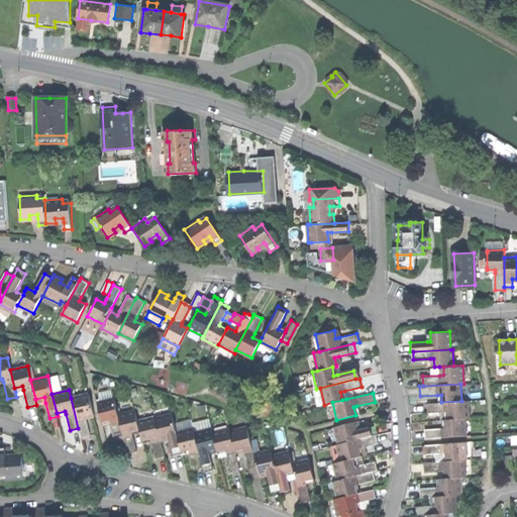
[(87,394),(71,398),(78,428),(80,436),(89,434),(85,417),(84,413),(92,412),(87,394)]
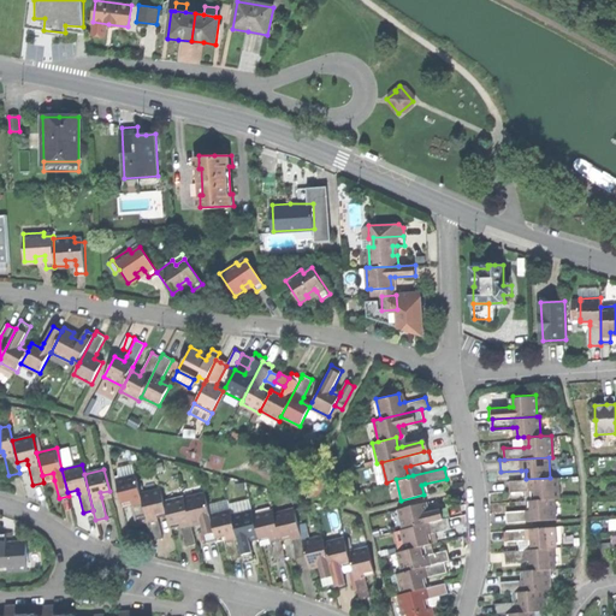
[(49,481),(54,480),(53,473),(42,475),(43,483),(49,481)]
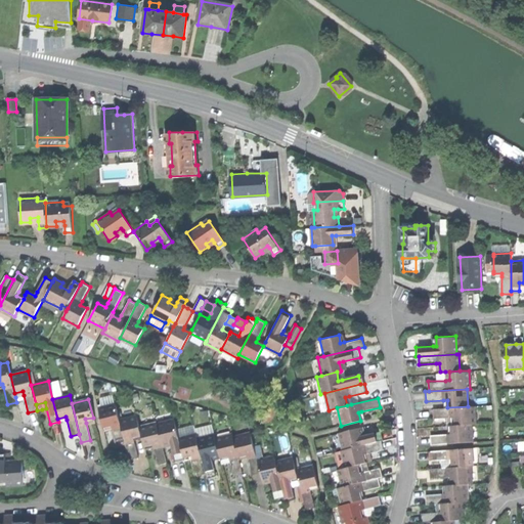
[(115,403),(97,407),(102,427),(112,424),(112,428),(117,445),(125,442),(119,419),(115,403)]
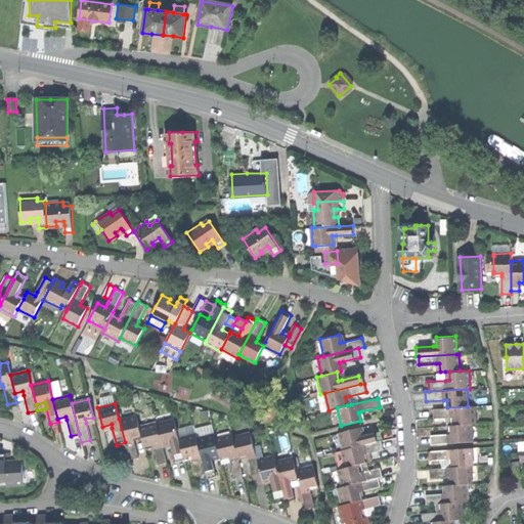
[(475,406),(468,406),(447,407),(444,407),(433,408),(433,418),(450,417),(454,417),(455,425),(472,424),(476,423),(475,406)]
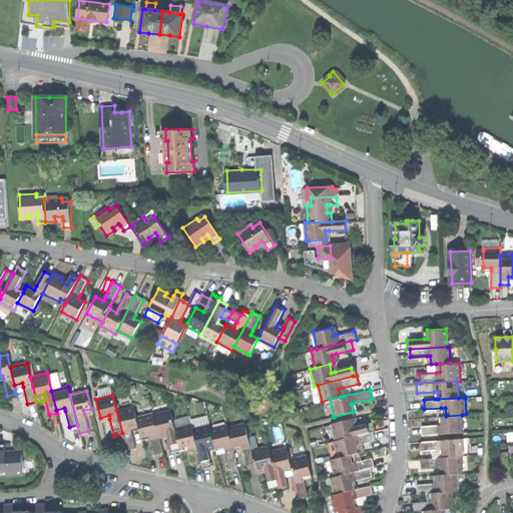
[(133,406),(116,410),(122,433),(126,450),(135,447),(131,430),(130,427),(137,425),(136,417),(133,406)]
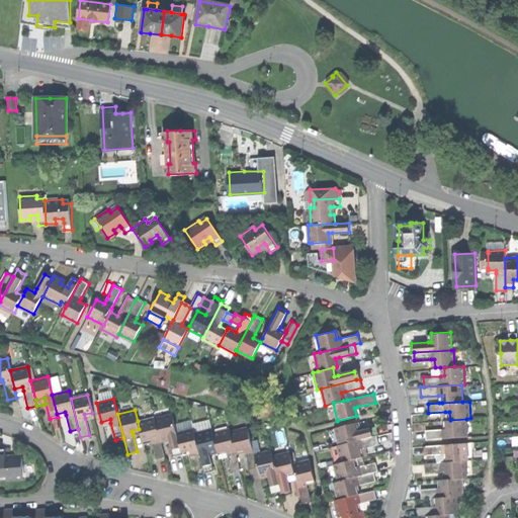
[(171,414),(154,419),(159,438),(167,436),(168,439),(173,457),(181,455),(180,452),(176,433),(171,414)]
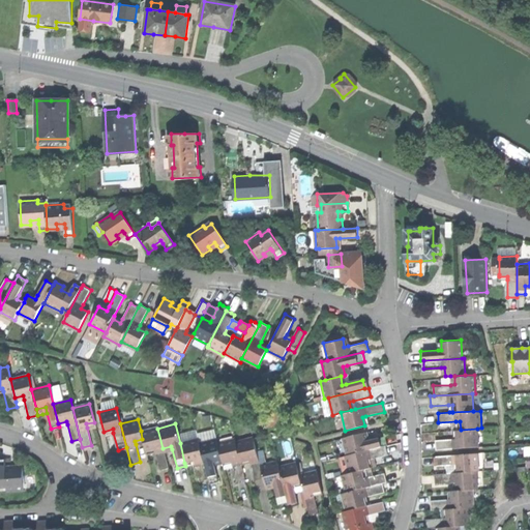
[(157,427),(141,431),(142,439),(143,442),(145,450),(155,448),(156,452),(160,469),(168,467),(164,451),(163,448),(157,429),(157,427)]
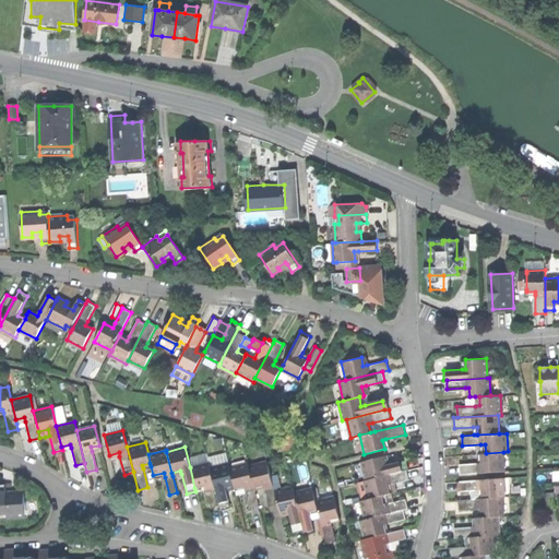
[(504,471),(503,452),(486,453),(482,453),(482,462),(477,463),(460,464),(461,474),(504,471)]
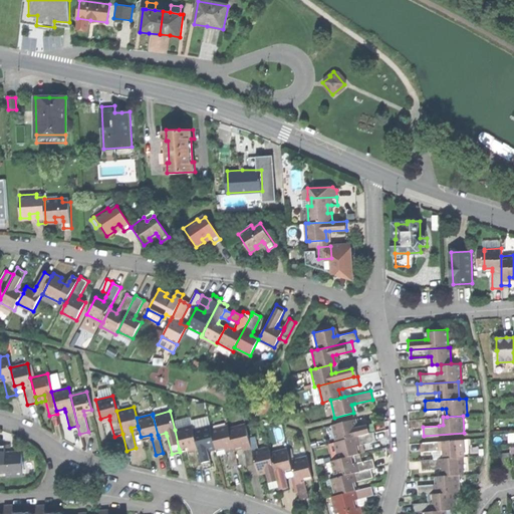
[(350,421),(331,425),(335,442),(373,433),(375,432),(373,424),(356,428),(352,429),(350,421)]
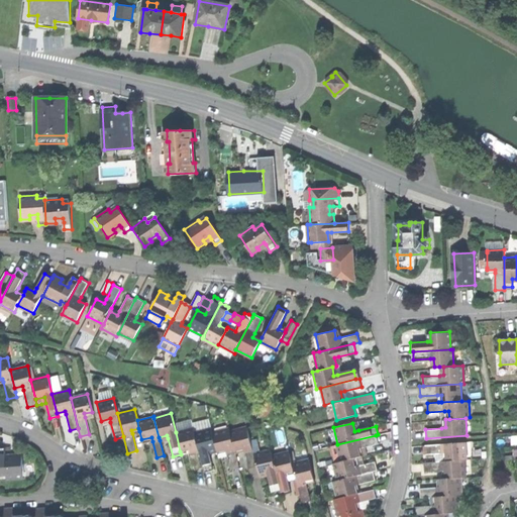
[(193,427),(176,432),(180,451),(187,449),(188,452),(192,470),(203,467),(194,432),(193,427)]
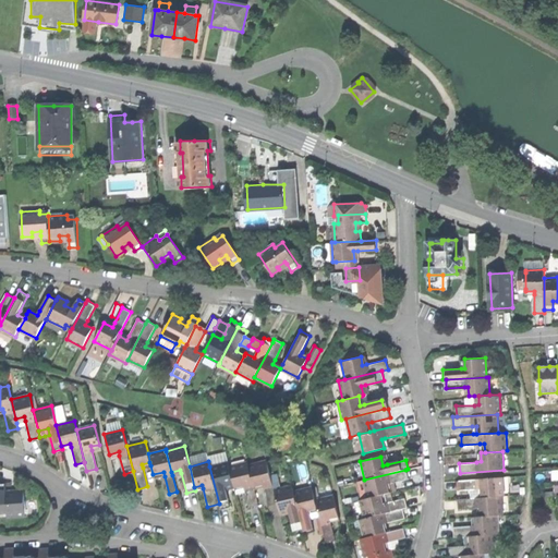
[(228,462),(209,466),(219,504),(220,509),(229,507),(225,489),(223,485),(232,483),(229,468),(228,462)]
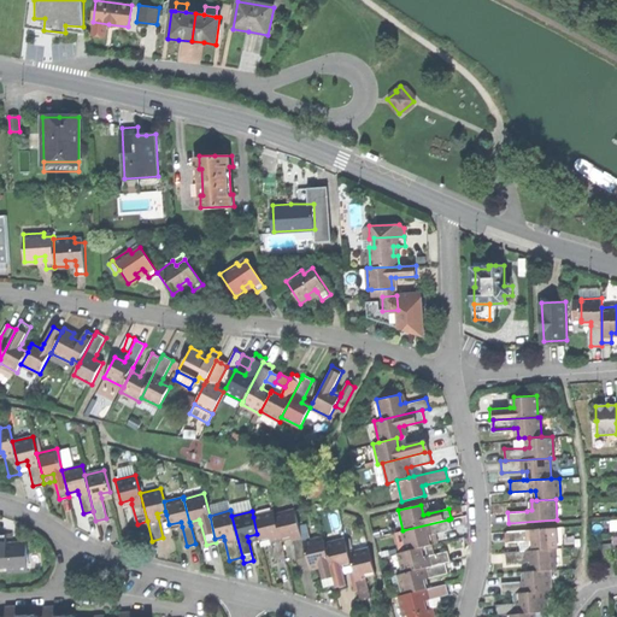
[(272,511),(253,517),(257,534),(258,539),(269,536),(270,541),(275,560),(285,558),(281,542),(280,538),(274,516),(272,511)]
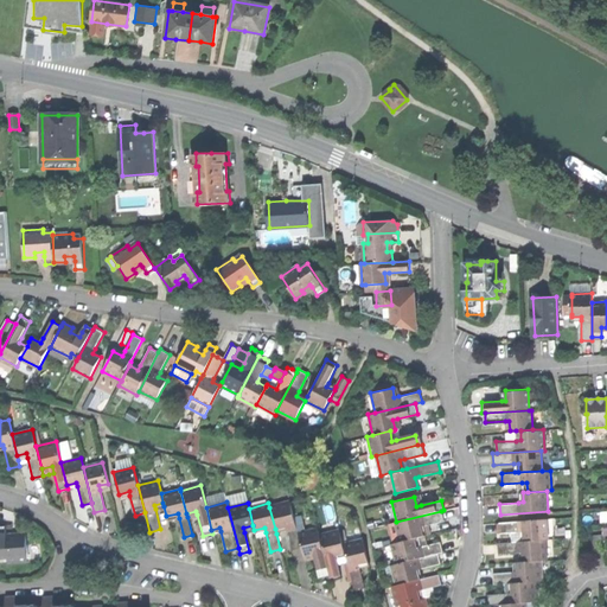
[(289,503),(269,508),(275,529),(285,526),(286,531),(291,550),(300,548),(296,534),(289,503)]
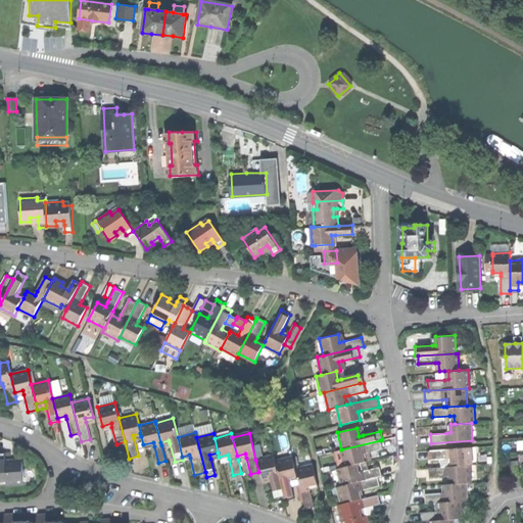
[(382,449),(380,440),(341,449),(339,449),(343,467),(355,464),(360,463),(364,462),(362,454),(366,453),(382,449)]
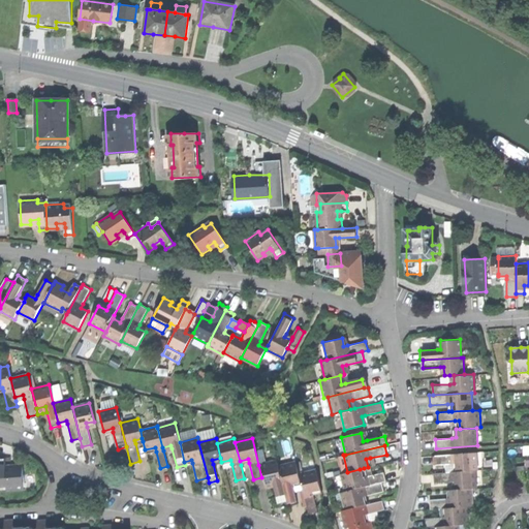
[(475,453),(434,455),(435,465),(454,463),(458,463),(458,471),(474,470),(477,470),(475,453)]
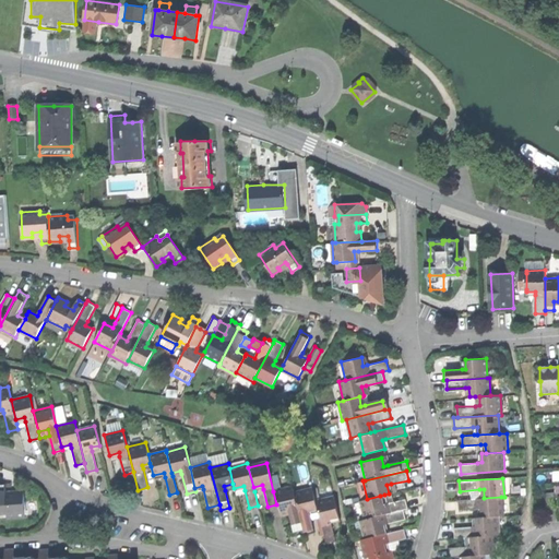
[(6,486),(0,486),(0,514),(6,514),(6,518),(25,518),(24,492),(13,492),(13,497),(6,497),(6,492),(6,486)]
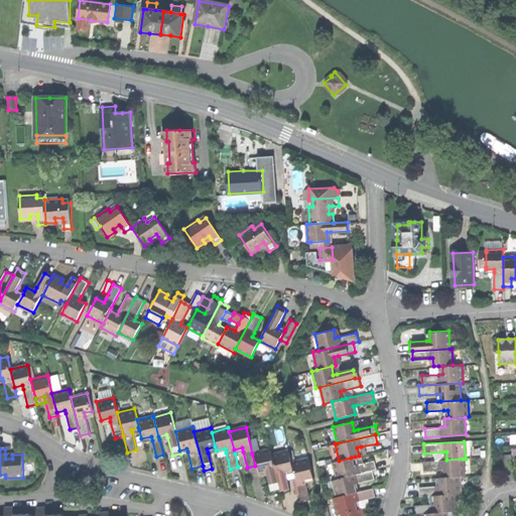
[(270,449),(252,454),(255,466),(257,473),(265,471),(266,475),(270,491),(279,489),(271,456),(270,449)]
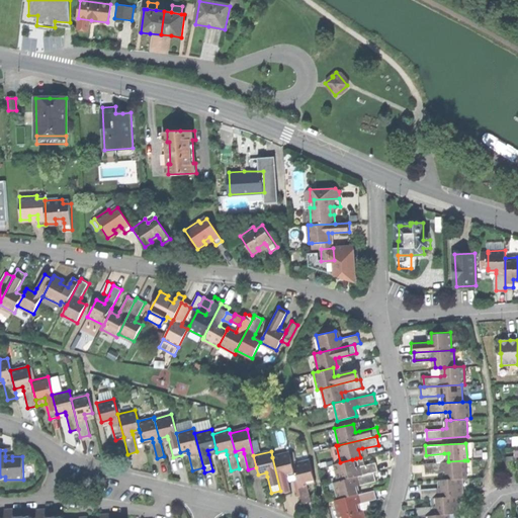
[(289,453),(272,457),(280,491),(281,497),(291,495),(286,478),(285,473),(293,471),(292,465),(289,453)]
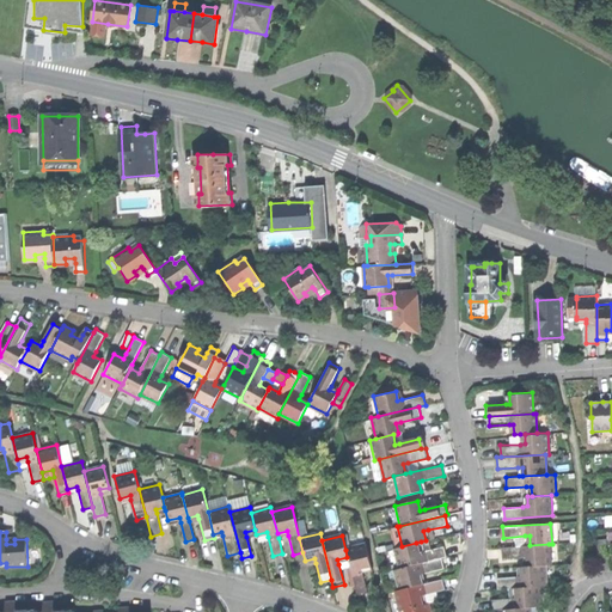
[(418,554),(416,543),(402,546),(393,549),(398,569),(439,560),(445,558),(442,548),(429,551),(423,552),(418,554)]
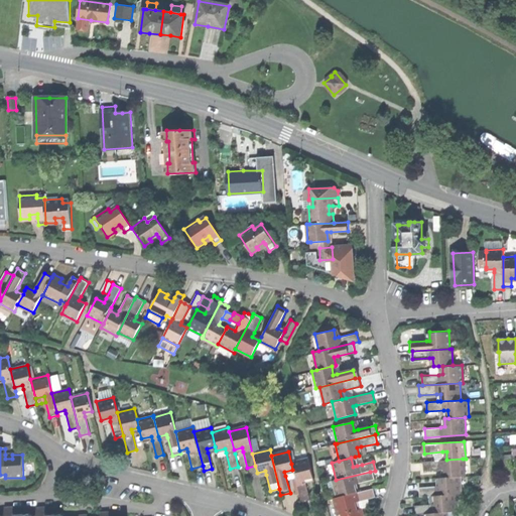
[(464,476),(463,459),(446,460),(442,460),(422,462),(423,471),(441,470),(444,469),(445,477),(460,477),(464,476)]
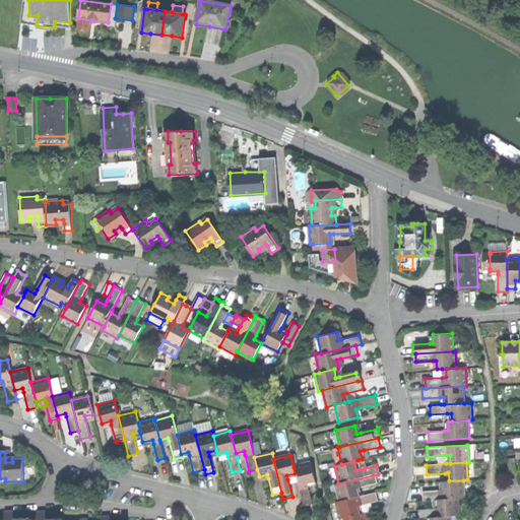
[(310,463),(294,467),(295,473),(296,477),(303,506),(312,504),(308,488),(307,483),(314,481),(310,463)]
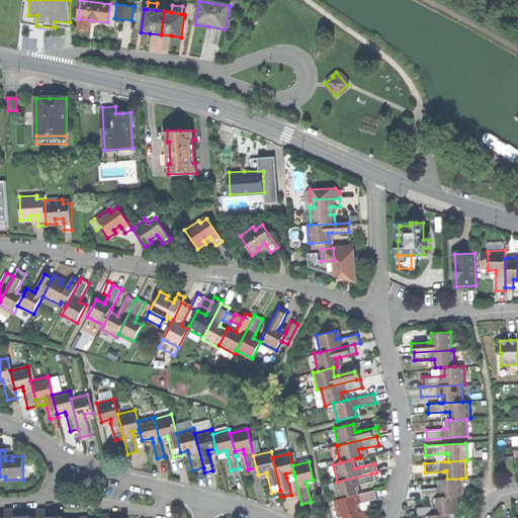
[(373,482),(371,473),(337,482),(333,483),(336,500),(355,495),(353,487),(357,486),(373,482)]
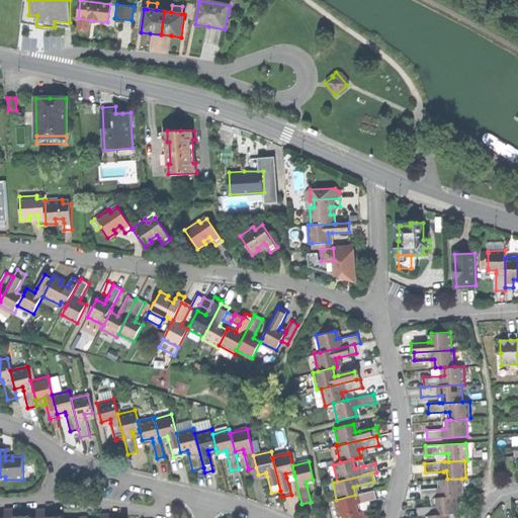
[(462,497),(461,479),(447,479),(444,480),(441,480),(441,489),(438,489),(421,490),(421,499),(433,499),(437,498),(456,497),(462,497)]
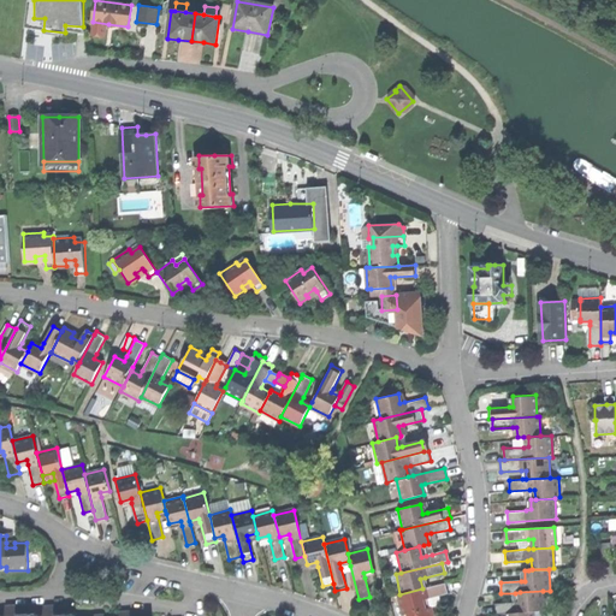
[(88,570),(88,586),(96,586),(98,572),(88,570)]
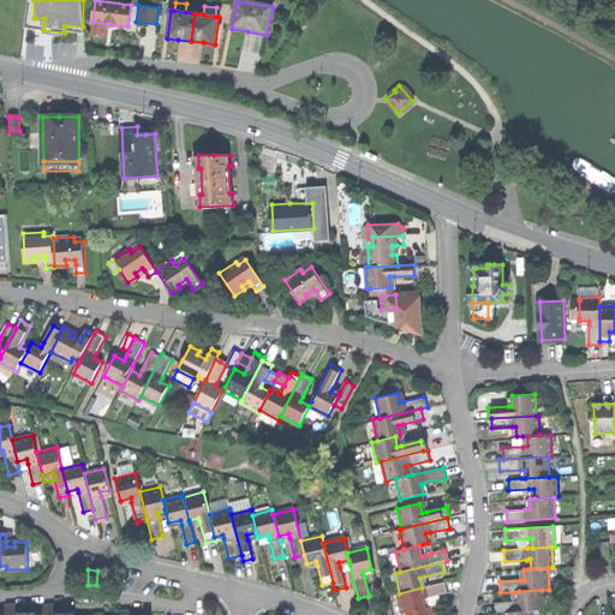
[(443,583),(427,586),(422,587),(399,593),(396,593),(400,614),(424,608),(422,598),(425,598),(446,593),(443,583)]
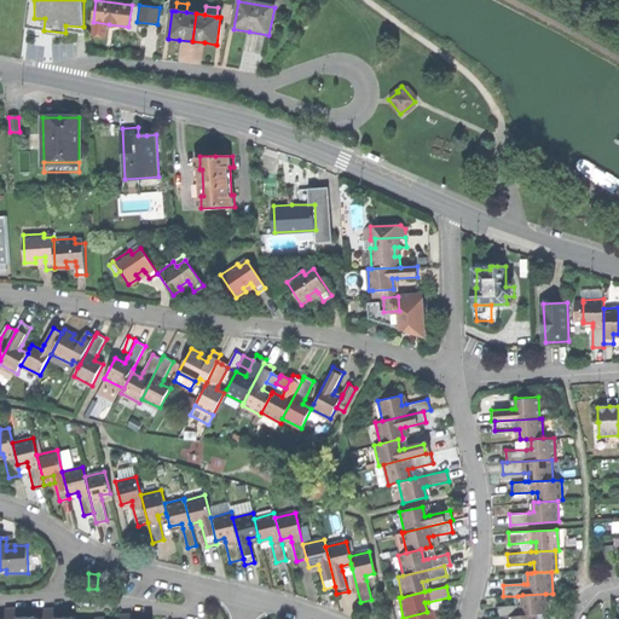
[(548,614),(545,594),(522,595),(522,605),(519,606),(498,607),(499,618),(509,617),(514,617),(537,615),(548,614)]
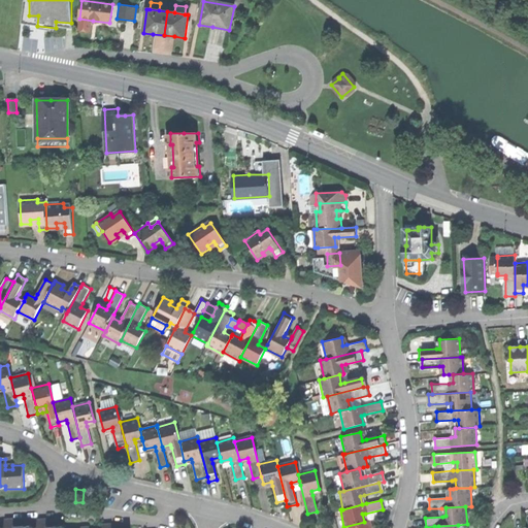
[(4,519),(4,527),(13,527),(12,519),(8,519),(4,519)]
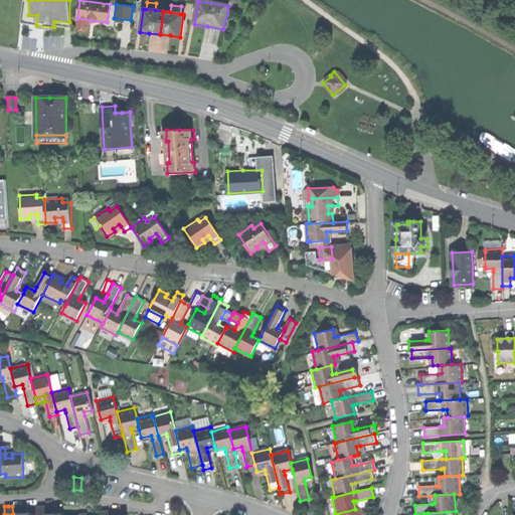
[(36,506),(36,514),(39,514),(44,514),(44,506),(39,506),(36,506)]
